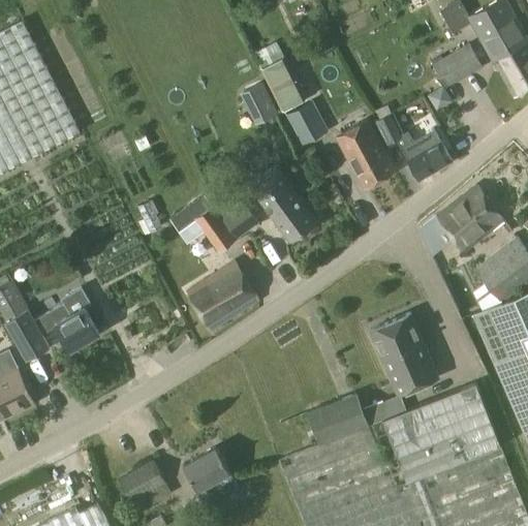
[(527,47),(527,41),(504,0),(495,0),(467,16),(466,17),(470,24),(494,66),(527,47)]
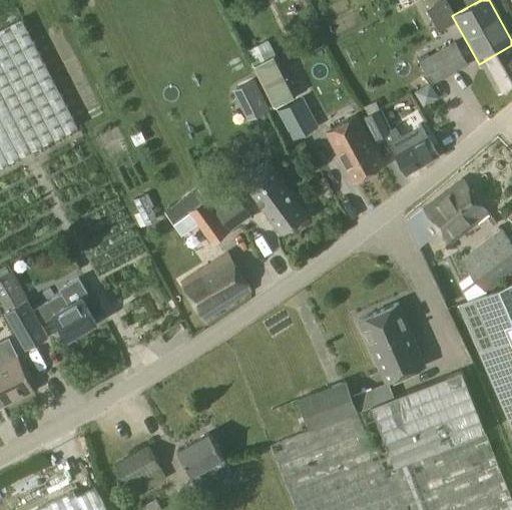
[(438,33),(456,23),(452,16),(453,15),(445,1),(426,11),(438,33)]
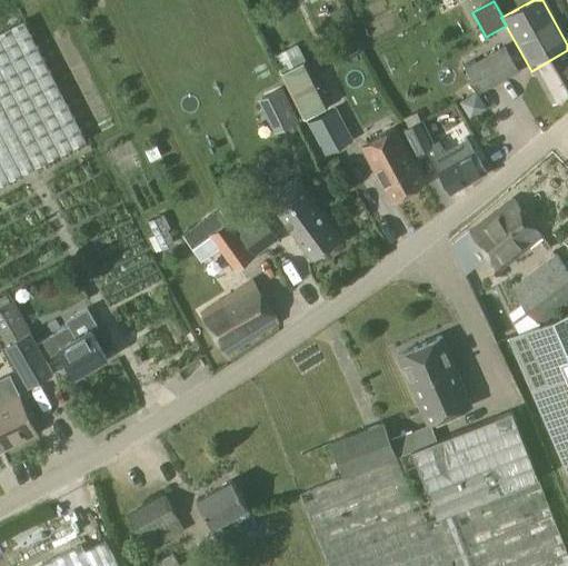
[(22,21),(0,32),(0,186),(85,140),(22,21)]
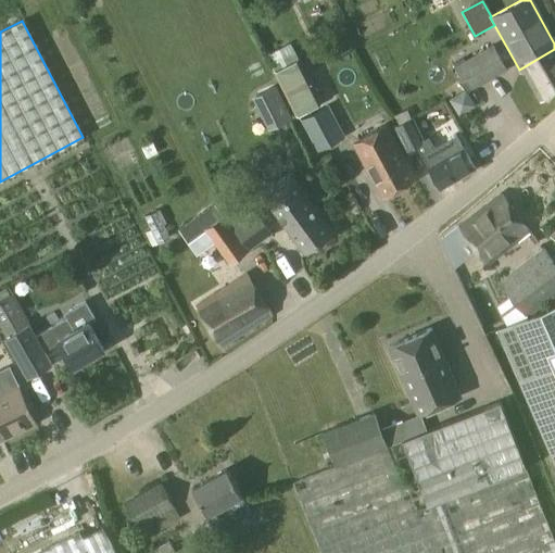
[(492,48),(470,61),(453,70),(468,95),(507,73),(492,48)]
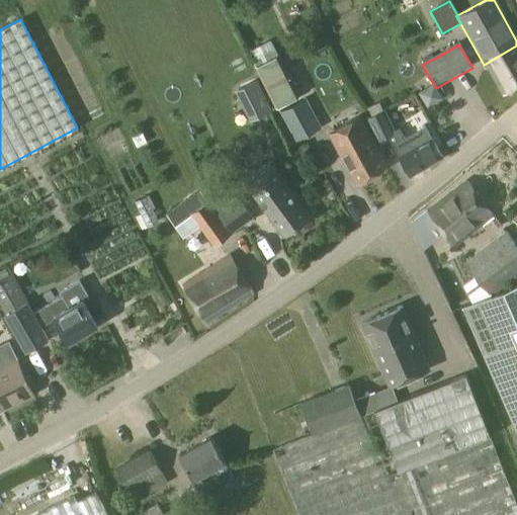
[(516,46),(484,65),(502,98),(516,89),(516,46)]
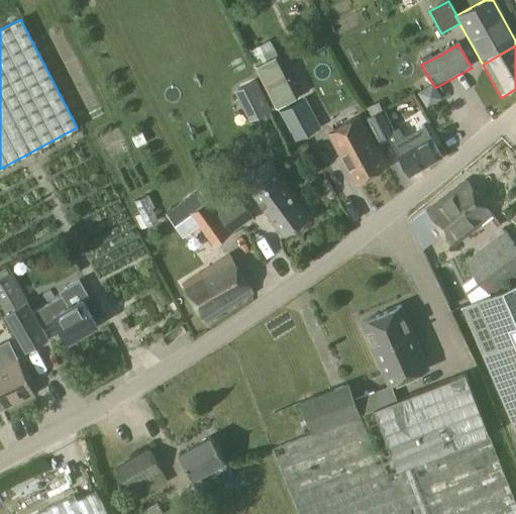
[(273,62),(256,70),(281,113),(296,105),(273,62)]
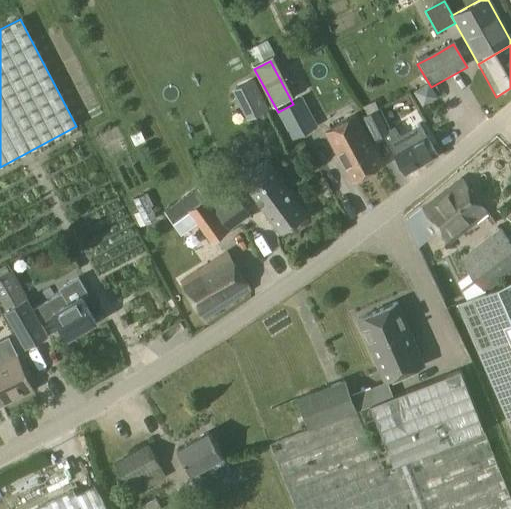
[(250,79),(229,89),(243,120),(265,109),(250,79)]
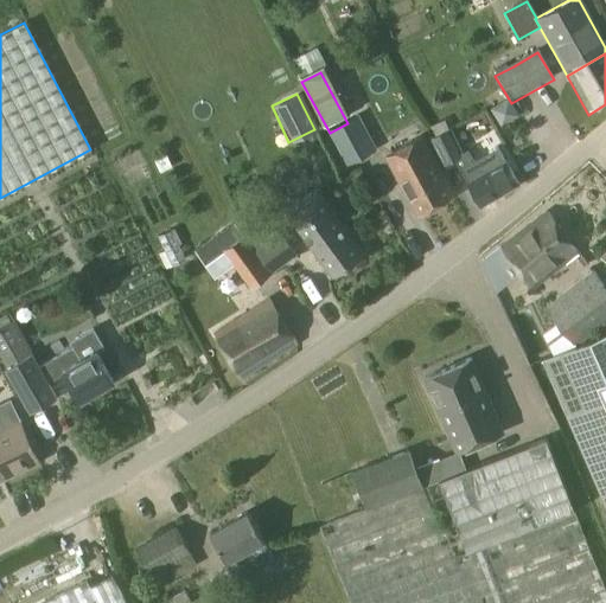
[(508,100),(489,111),(501,129),(518,119),(508,100)]
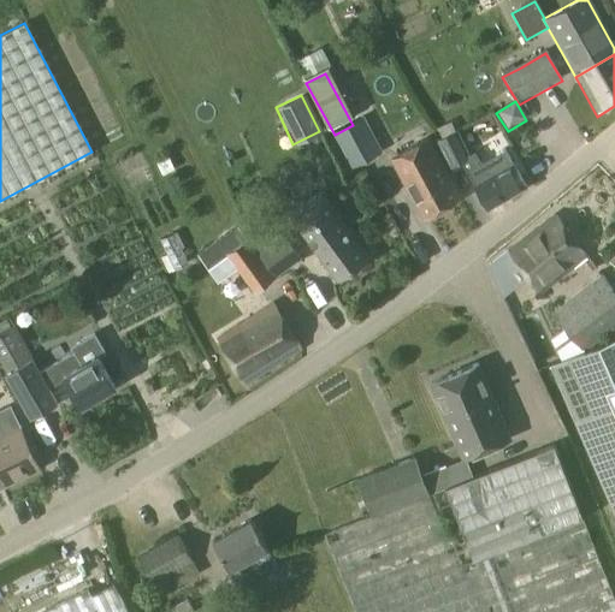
[(362,120),(353,125),(335,135),(333,136),(339,146),(333,148),(346,172),(382,154),(362,120)]
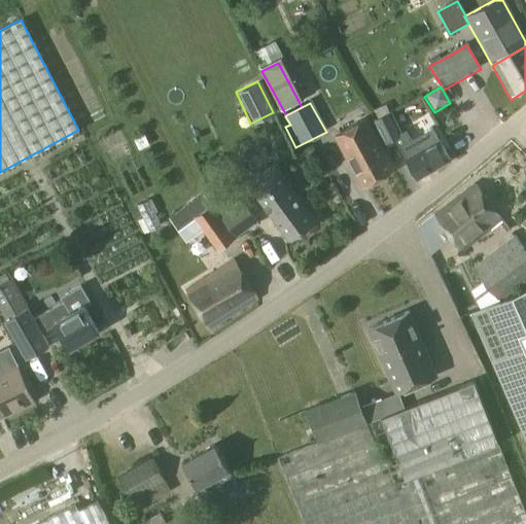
[(390,113),(378,119),(372,123),(384,146),(402,137),(390,113)]
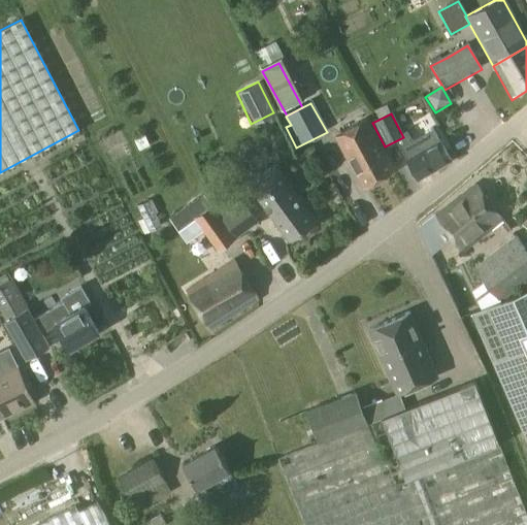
[(334,137),(363,190),(394,172),(366,121),(334,137)]
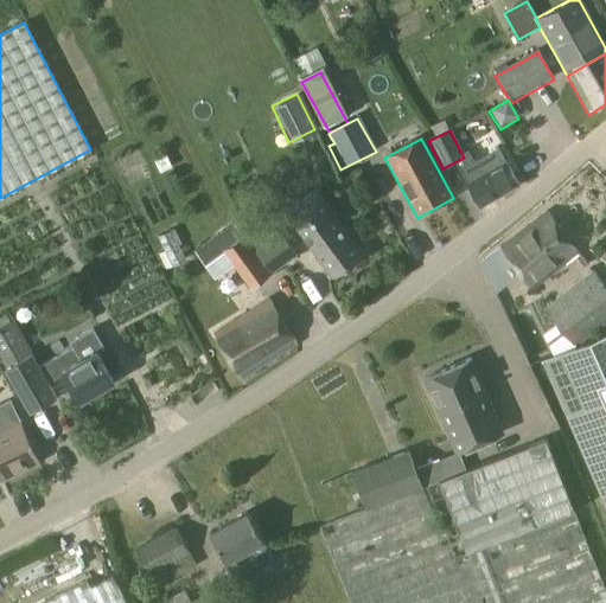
[(459,171),(480,209),(518,187),(496,148),(473,162),(471,158),(464,162),(466,166),(459,171)]
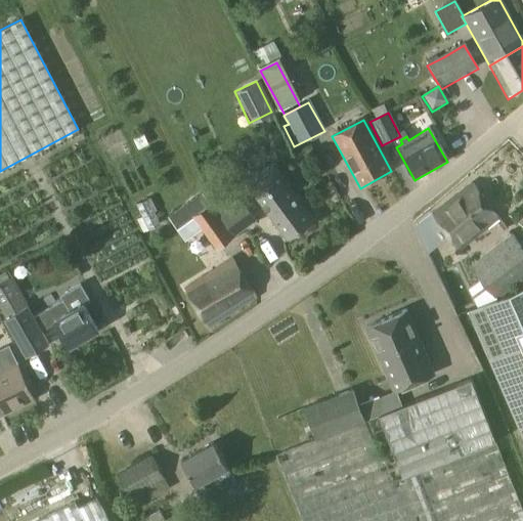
[(228,170),(284,245),(316,220),(262,146),(228,170)]
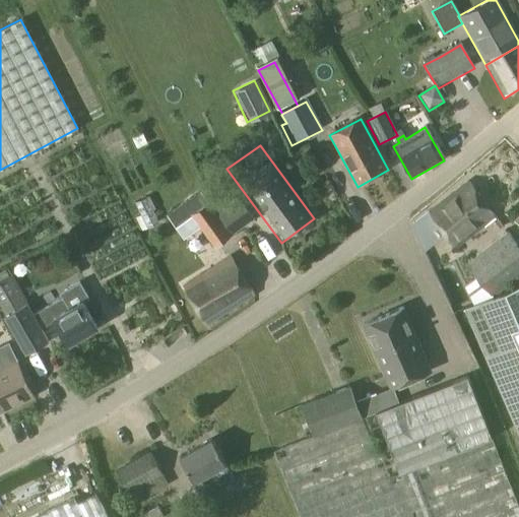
[(468,183),(428,213),(455,249),(496,218),(468,183)]
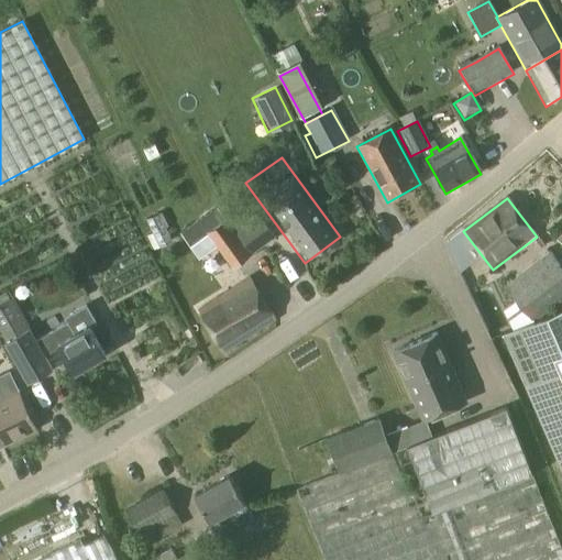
[(234,234),(251,256),(275,239),(259,216),(234,234)]
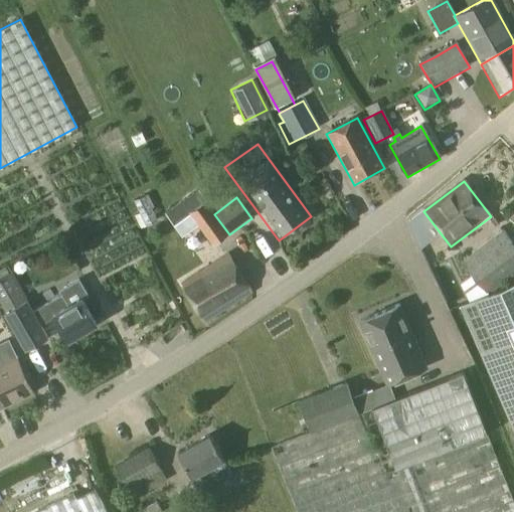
[(185,210),(191,217),(207,207),(200,198),(185,210)]
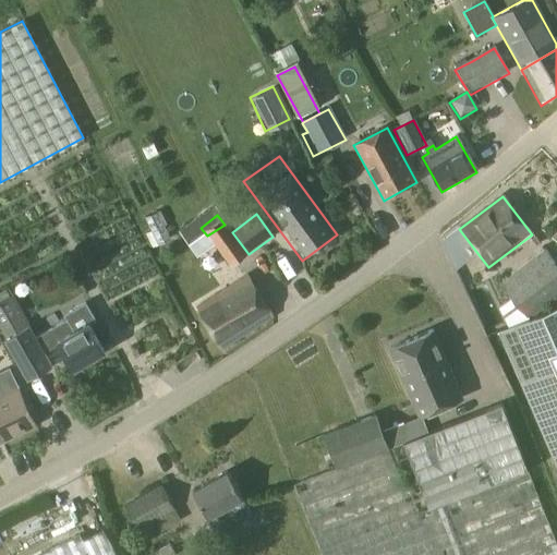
[(201,228),(184,241),(192,252),(208,239),(229,268),(246,255),(225,225),(207,236),(201,228)]
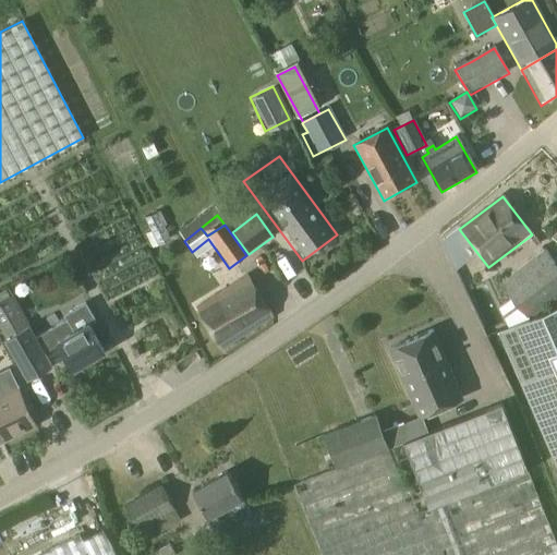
[(528,320),(533,318),(556,299),(556,267),(544,250),(500,284),(503,287),(510,298),(528,320)]
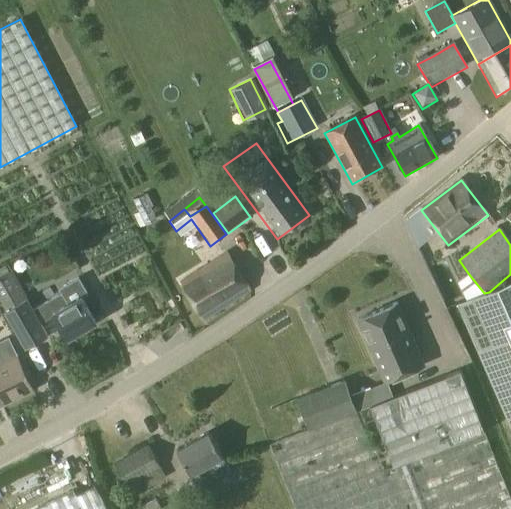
[(179,283),(203,322),(250,292),(226,254),(179,283)]
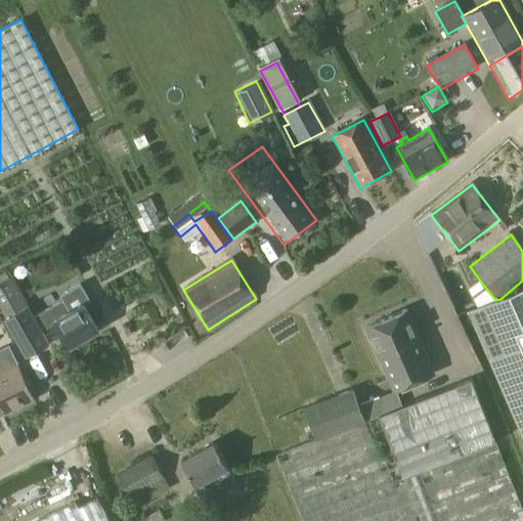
[(10,279),(0,285),(0,303),(18,294),(10,279)]
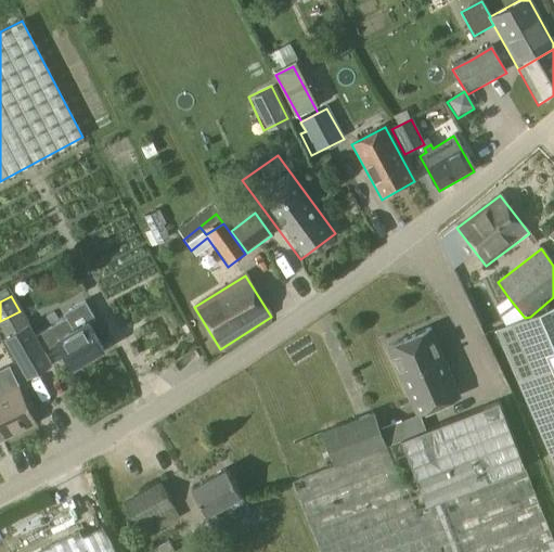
[(505,326),(525,318),(507,296),(495,307),(505,326)]
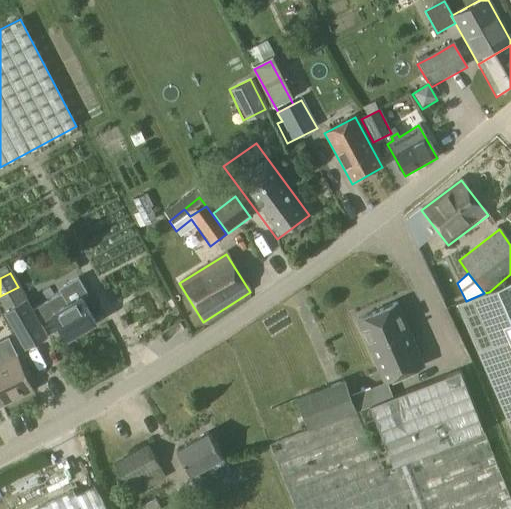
[(4,313),(25,349),(46,336),(40,326),(54,318),(66,339),(95,322),(81,299),(87,295),(78,280),(59,291),(61,295),(32,312),(26,301),(4,313)]
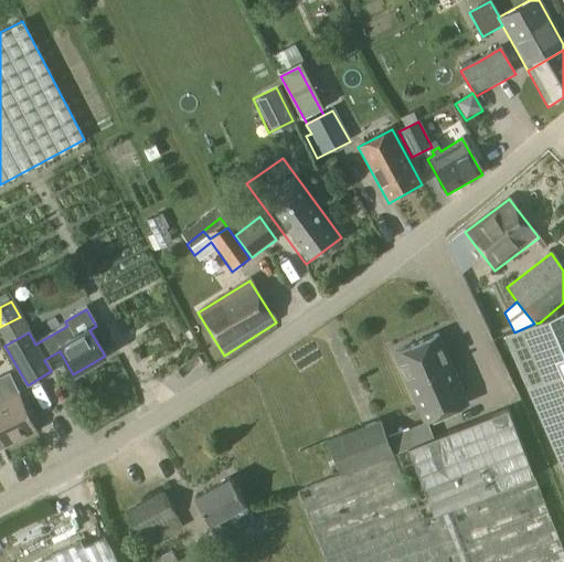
[(563,311),(540,322),(534,324),(514,332),(504,337),(563,473),(563,311)]
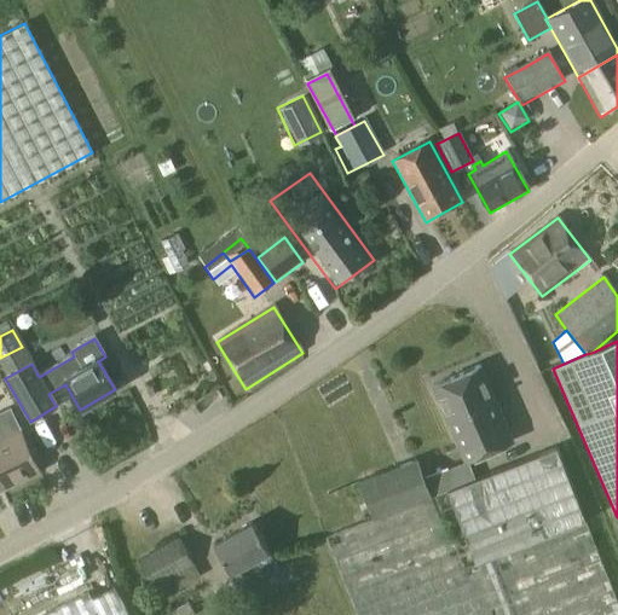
[(479,367),(432,388),(466,464),(512,444),(479,367)]
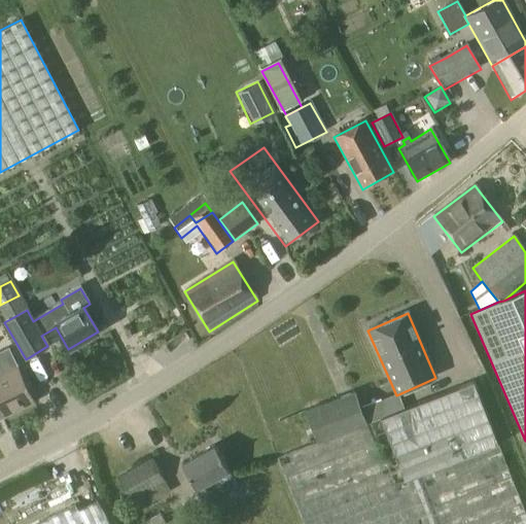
[(0,417),(1,419),(34,404),(16,368),(0,376),(0,417)]
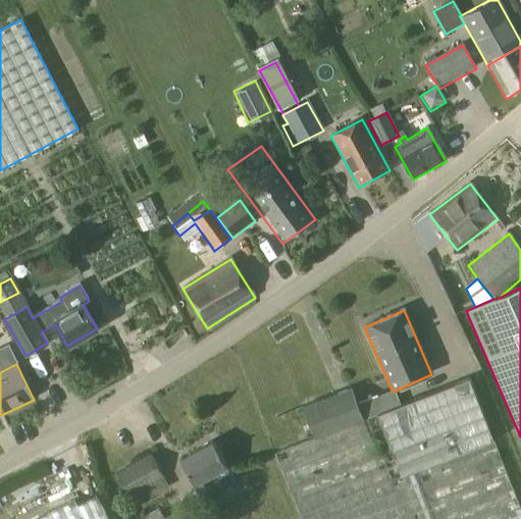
[(304,408),(316,439),(274,455),(300,518),(520,518),(520,511),(469,379),(399,407),(394,396),(357,410),(350,391),(304,408)]
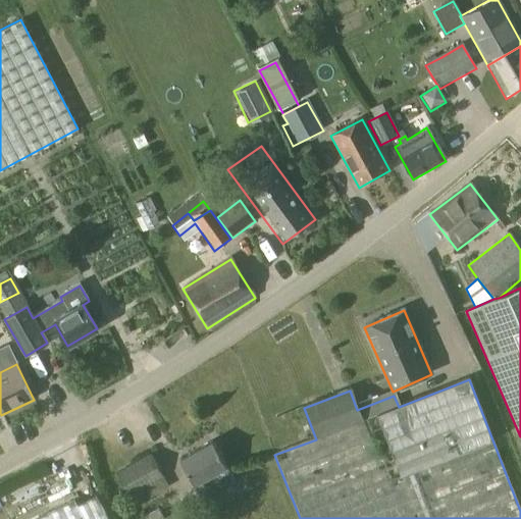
[(212,443),(179,461),(194,485),(195,485),(203,500),(216,491),(208,477),(225,467),(212,443)]
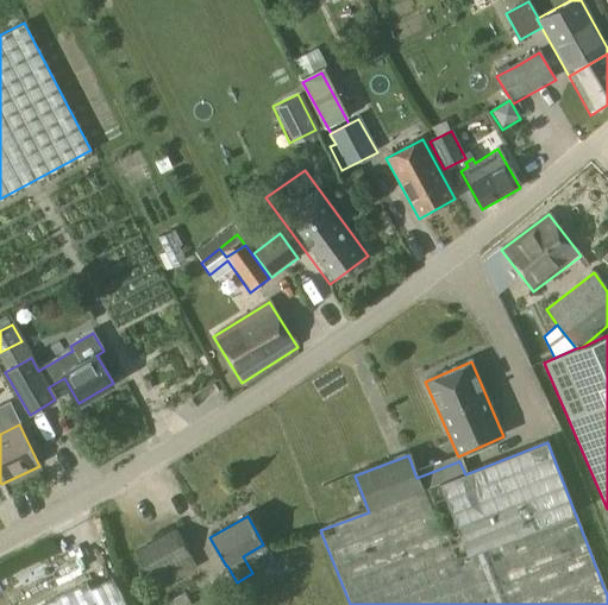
[(175,530),(136,552),(151,580),(192,558),(175,530)]
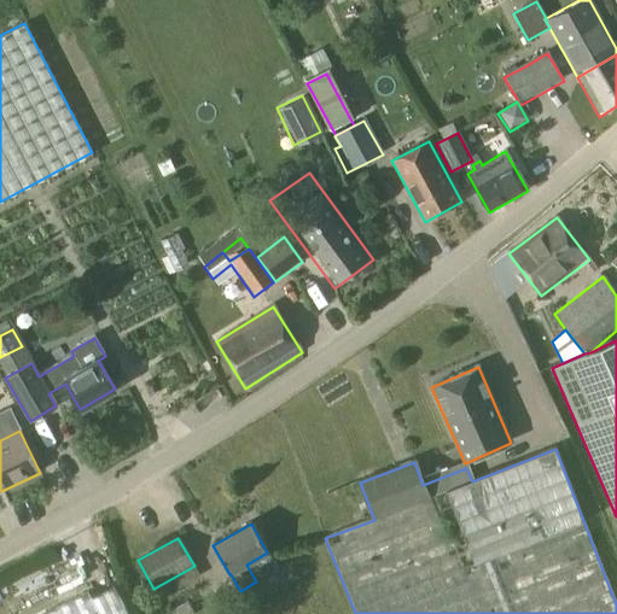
[(126,613),(114,588),(91,598),(88,594),(47,613),(126,613)]
